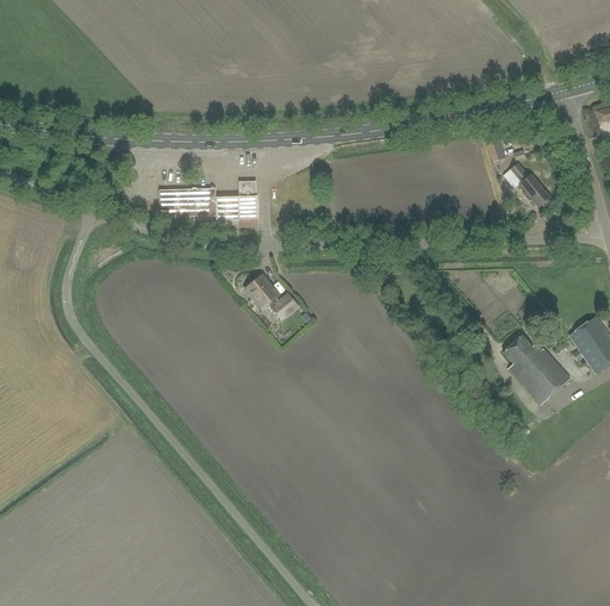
[(609,105),(596,110),(599,122),(609,118),(609,105)]
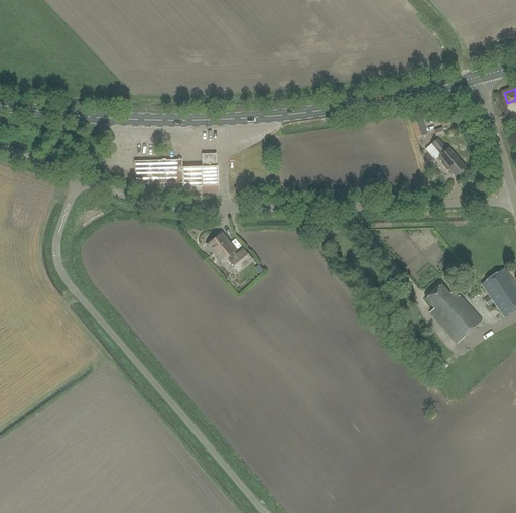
[(426,133),(421,119),(412,123),(416,136),(426,133)]
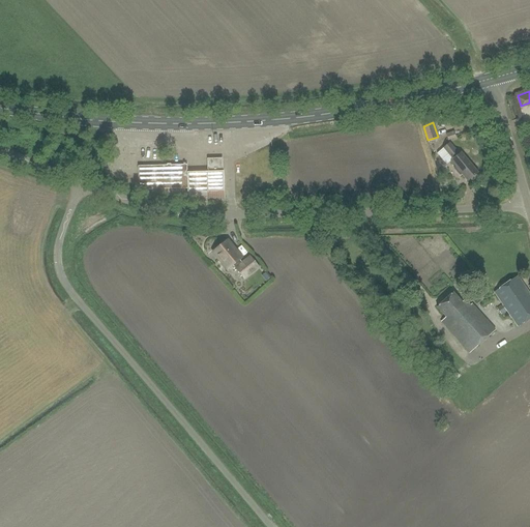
[(445,132),(448,139),(457,136),(453,128),(445,132)]
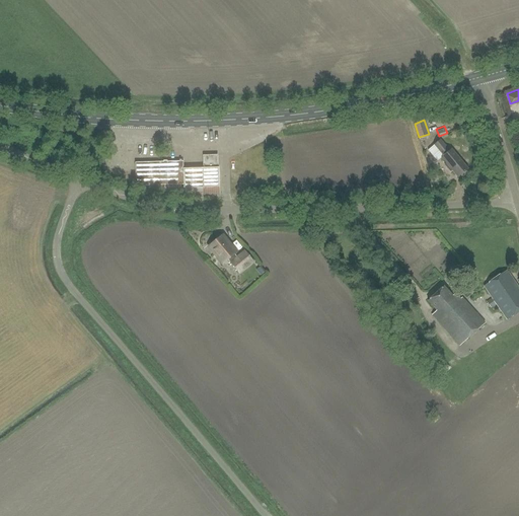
[(458,175),(469,166),(452,147),(450,148),(441,137),(434,143),(444,154),(442,156),(447,162),(446,163),(451,170),(453,168),(458,175)]
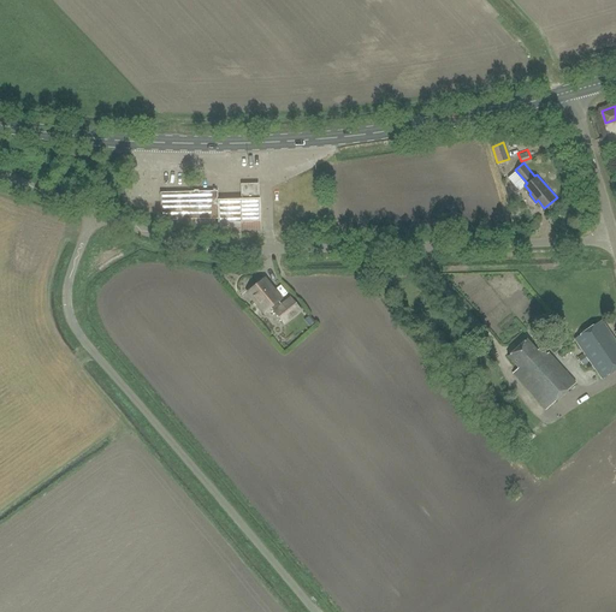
[(217,189),(160,190),(161,218),(218,217),(218,230),(230,230),(232,225),(240,225),(240,229),(260,229),(260,196),(259,196),(258,180),(240,182),(241,196),(217,197),(217,189)]
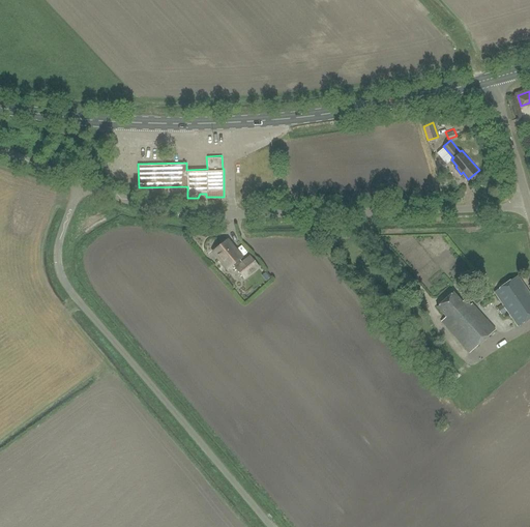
[(245,275),(259,265),(249,254),(242,260),(240,257),(242,255),(228,237),(213,250),(227,267),(234,262),(245,275)]
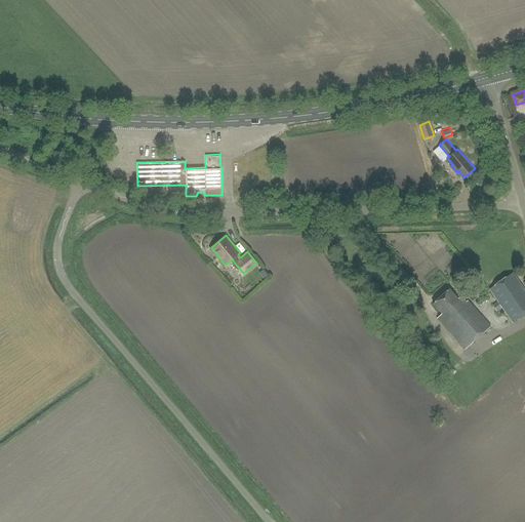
[(524,286),(515,271),(490,286),(510,316),(511,315),(514,320),(524,312),(524,286)]
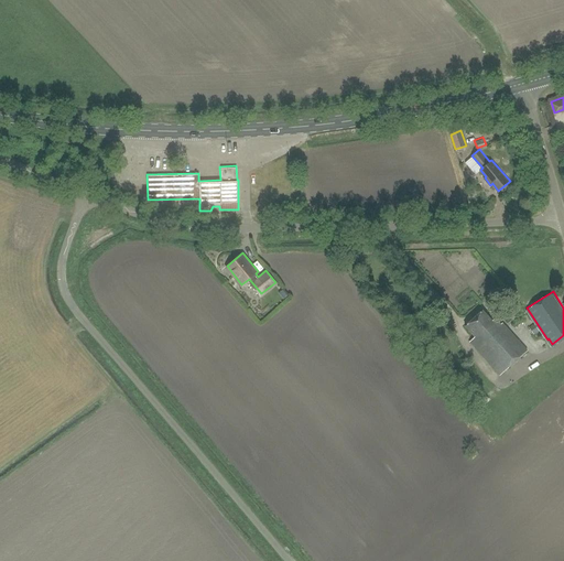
[(499,374),(528,349),(505,323),(502,325),(496,317),(492,321),(483,310),(465,324),(474,334),(469,338),(499,374)]
